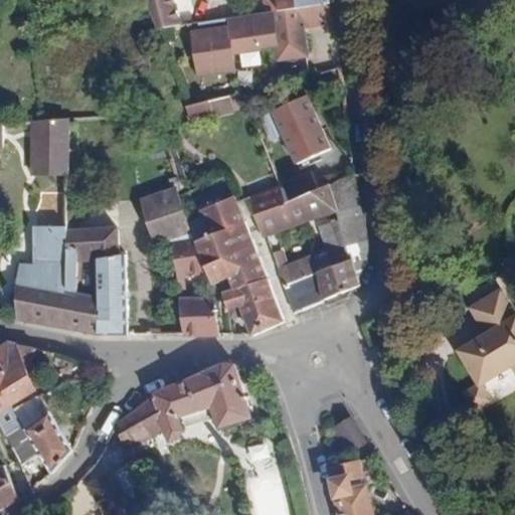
[(147,0),(158,32),(182,25),(174,0),(147,0)]
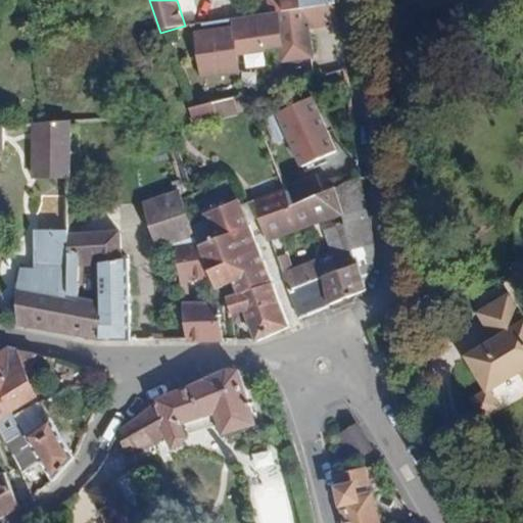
[(298,0),(300,9),(304,8),(334,4),(333,0),(298,0)]
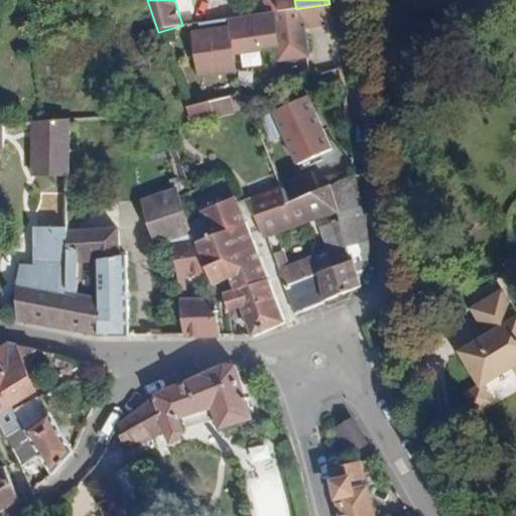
[(333,25),(330,4),(300,8),(303,29),(333,25)]
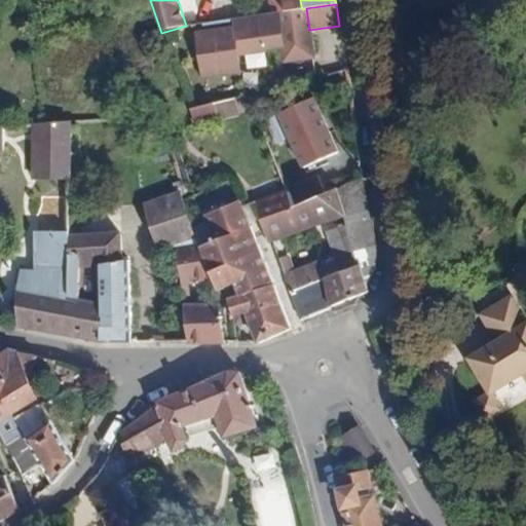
[(309,30),(306,8),(302,9),(277,11),(282,48),(283,63),(314,60),(309,30)]
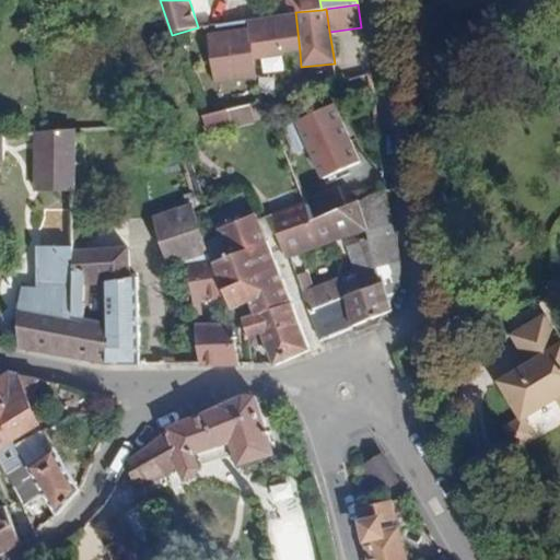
[(248,28),(252,59),(300,51),(295,12),(246,20),(248,28)]
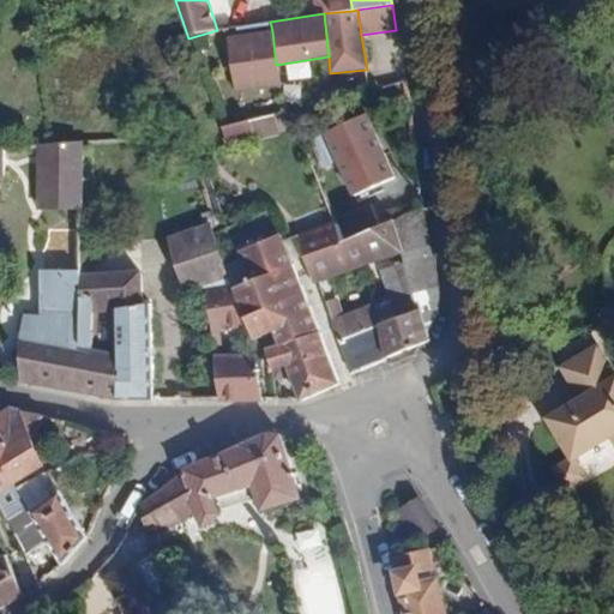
[(272,31),(227,37),(234,92),(280,86),(276,65),(272,31)]
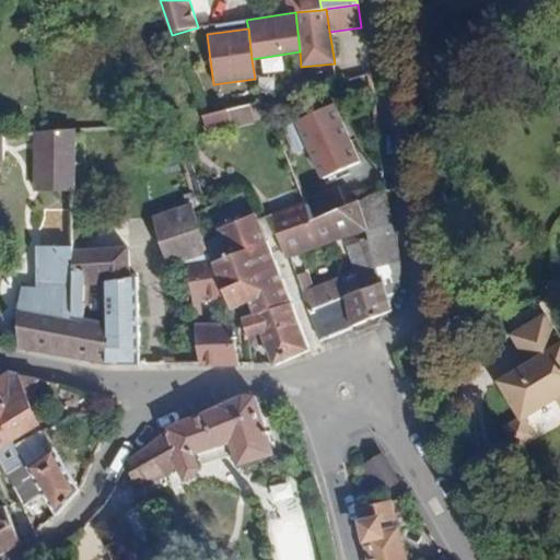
[(258,103),(201,111),(203,128),(261,119),(258,103)]
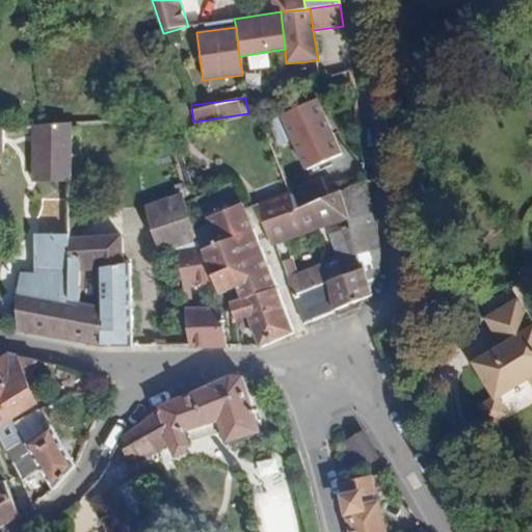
[(318,99),(280,114),(304,170),(339,153),(318,99)]
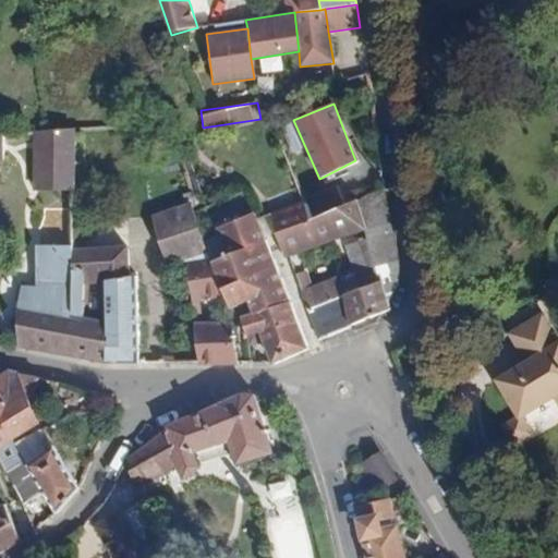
[(71,138),(39,138),(38,194),(70,195),(71,138)]
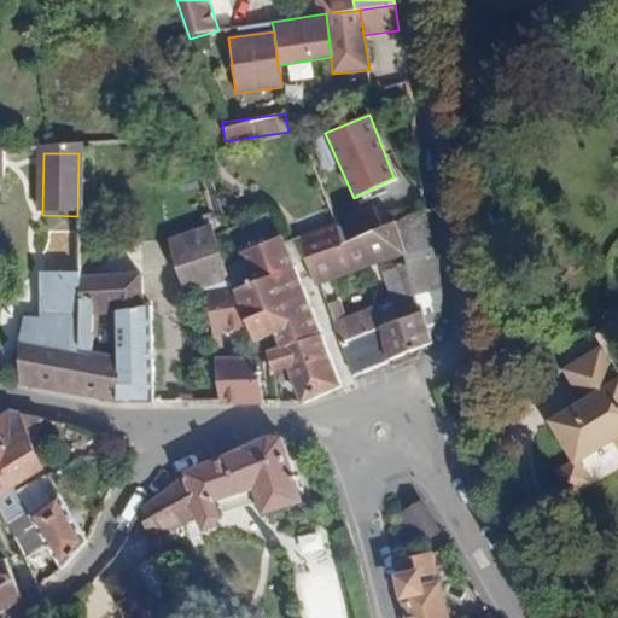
[(372,210),(340,221),(347,239),(379,228),(372,210)]
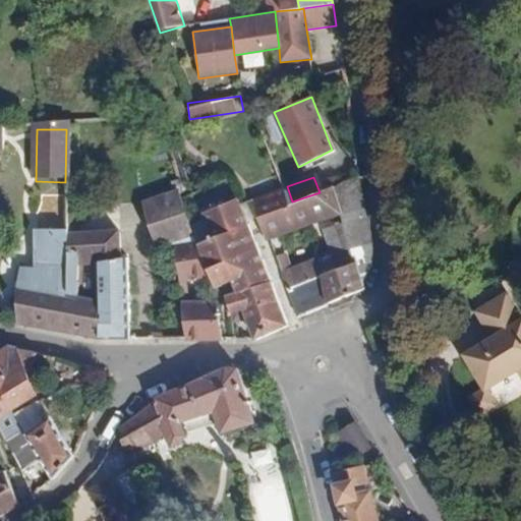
[(288,206),(297,231),(342,216),(333,187),(288,206)]
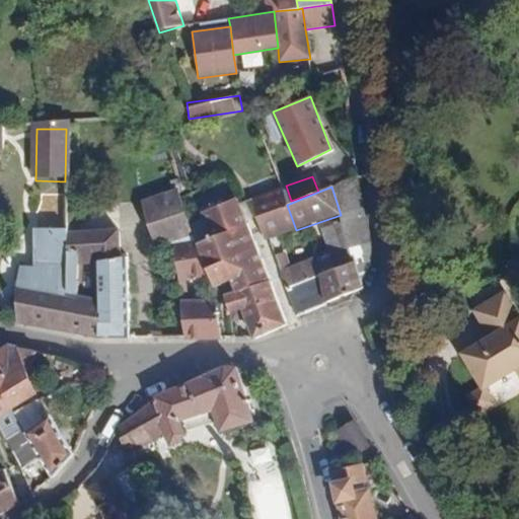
[(287,205),(284,192),(253,201),(267,239),(296,230),(287,205)]
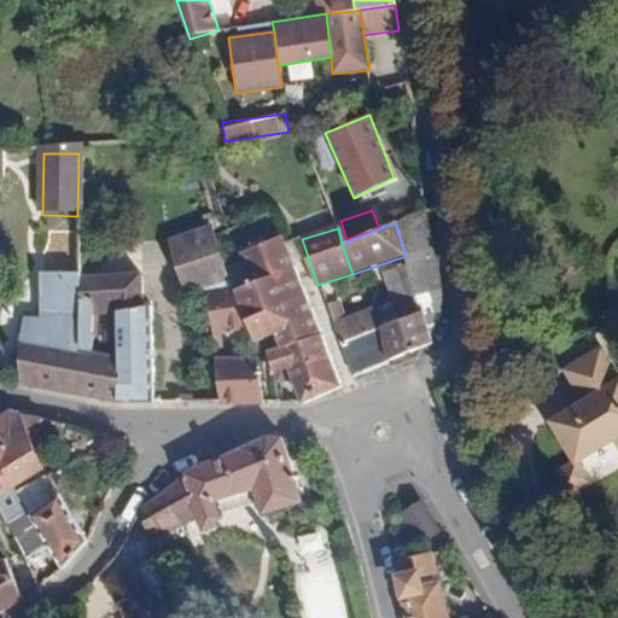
[(229,285),(209,233),(170,248),(192,301),(229,285)]
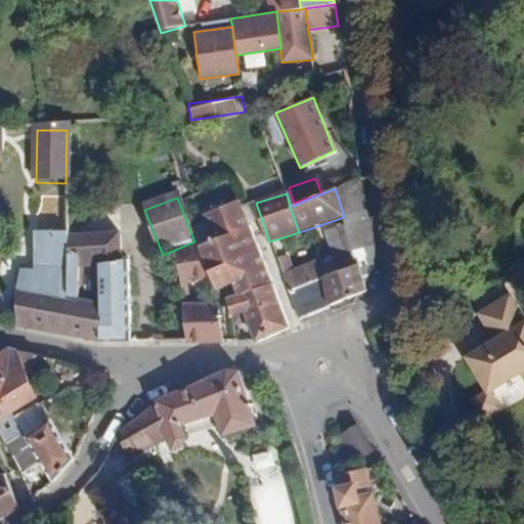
[(206,214),(215,237),(198,246),(208,270),(214,284),(234,282),(238,294),(270,282),(237,201),(206,214)]
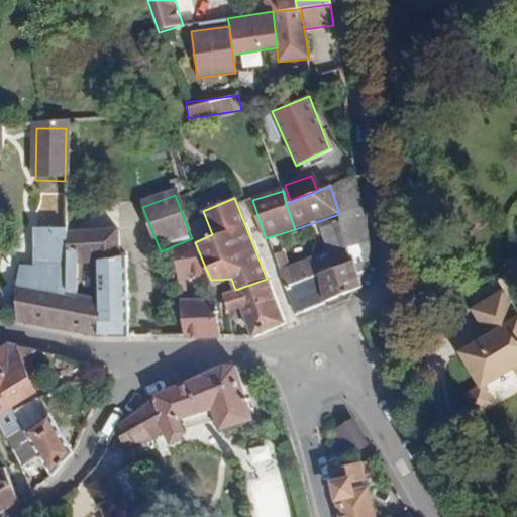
[(117,230),(67,233),(68,248),(76,248),(77,296),(97,299),(96,335),(130,336),(127,256),(118,257),(117,230)]
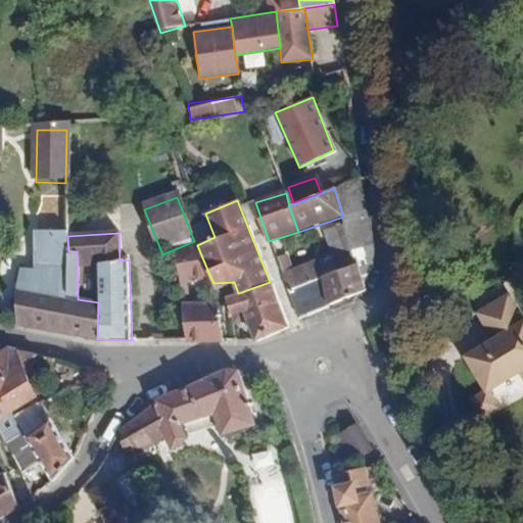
[(19,269),(16,289),(78,299),(77,251),(68,251),(67,236),(67,234),(36,235),(34,269),(19,269)]
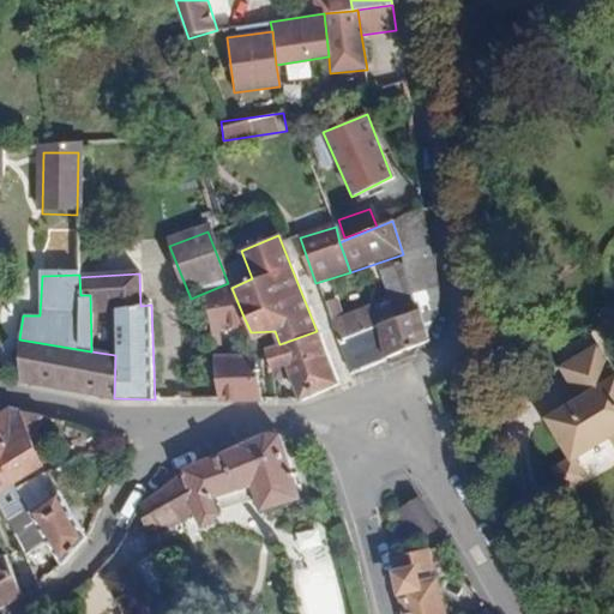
[(244,317),(232,288),(210,296),(214,330),(244,317)]
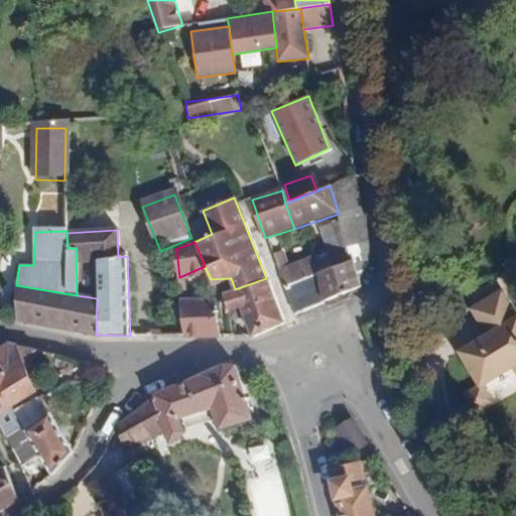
[(342,243),(305,256),(323,300),(360,287),(358,280),(342,243)]
